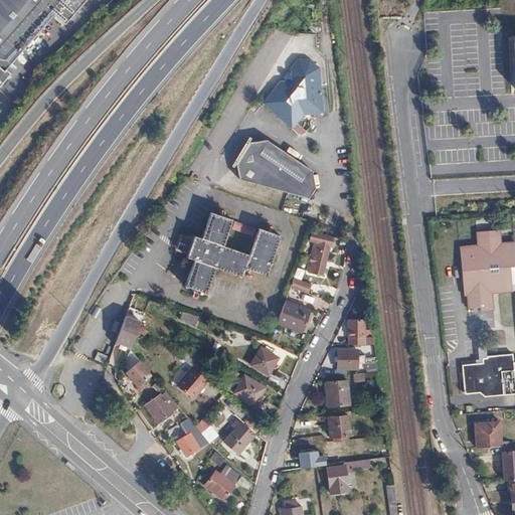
[(0,0),(0,83),(9,74),(4,70),(55,13),(66,23),(87,0),(0,0)]
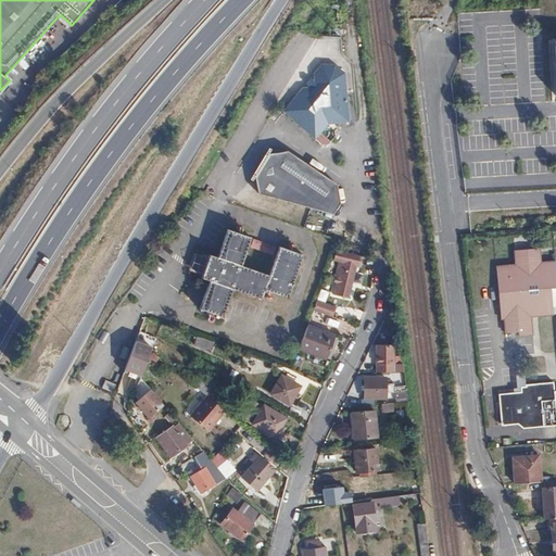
[(300,88),(282,111),(314,136),(321,141),(327,140),(335,131),(333,126),(336,126),(336,123),(339,117),(346,117),(341,68),(331,61),(318,63),(312,73),(312,79),(311,79),(306,85),(306,87),(300,88)]
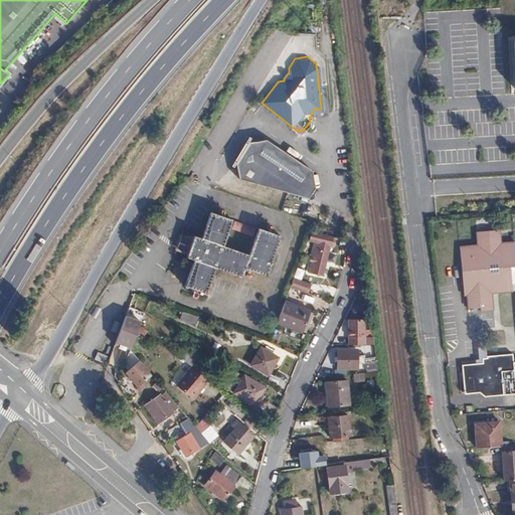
[(238,177),(309,197),(315,187),(311,170),(266,139),(249,141),(235,162),(238,177)]
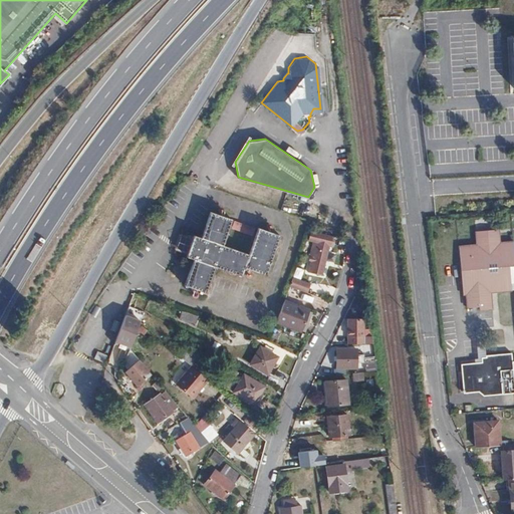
[(183,233),(179,248),(180,252),(185,253),(184,255),(192,257),(183,283),(205,290),(214,265),(240,273),(243,265),(265,272),(279,232),(256,225),(247,250),(221,242),(230,216),(208,208),(200,234),(193,232),(193,233),(186,231),(183,233)]
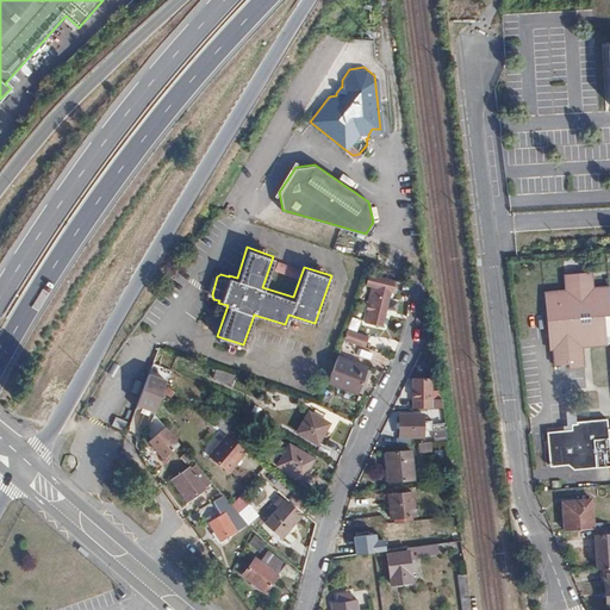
[(562,281),(590,279),(589,272),(562,274),(562,281)]
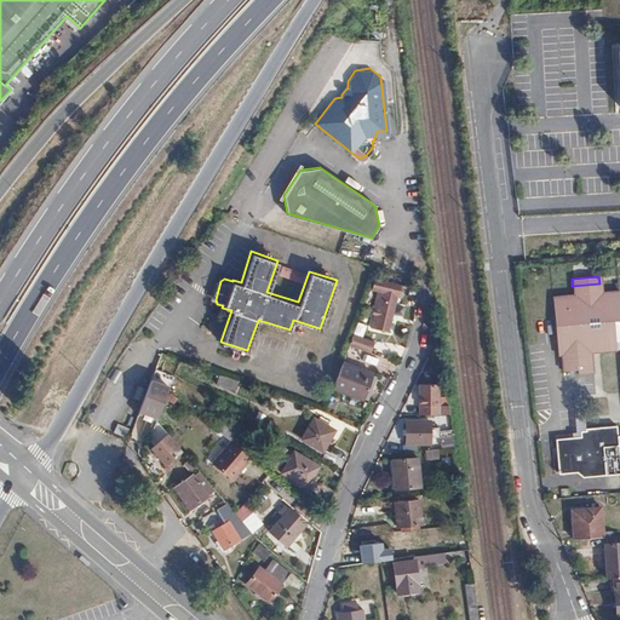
[(208,297),(216,299),(220,281),(222,280),(214,277),(208,297)]
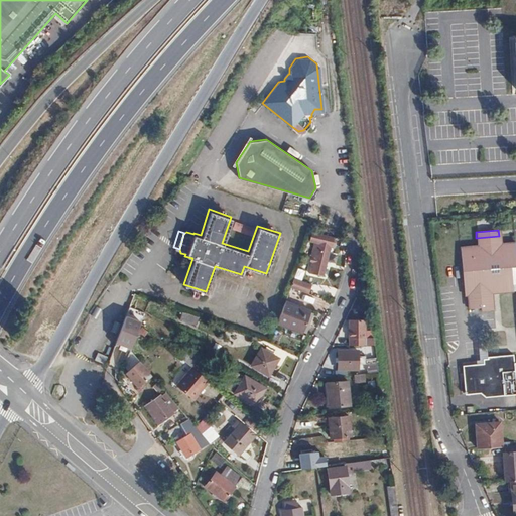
[(335,238),(312,232),(310,240),(314,241),(311,255),(312,256),(309,272),(321,275),(330,246),(333,247),(335,238)]
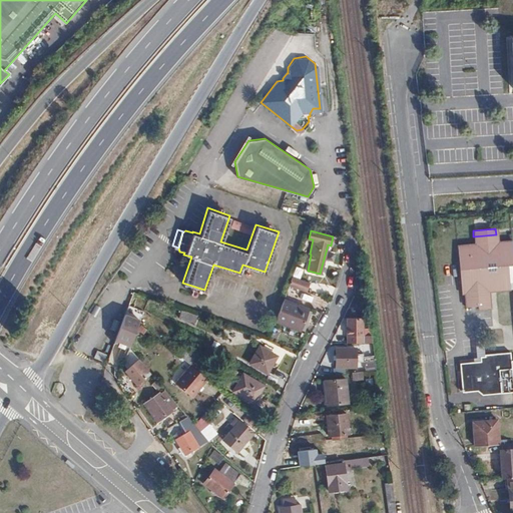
[(512,265),(510,240),(496,241),(496,234),(473,236),(474,243),(456,245),(457,257),(460,257),(464,295),(465,307),(475,307),(477,306),(477,309),(490,308),(488,292),(487,282),(495,281),(496,291),(502,291),(509,282),(510,288),(512,288),(512,265)]
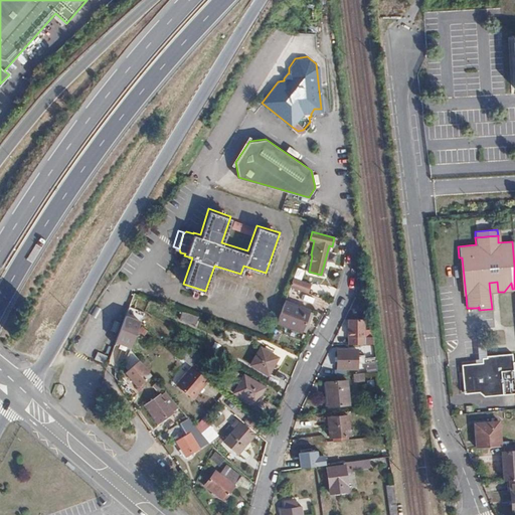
[(295,277),(291,287),(303,291),(309,293),(312,284),(295,277)]
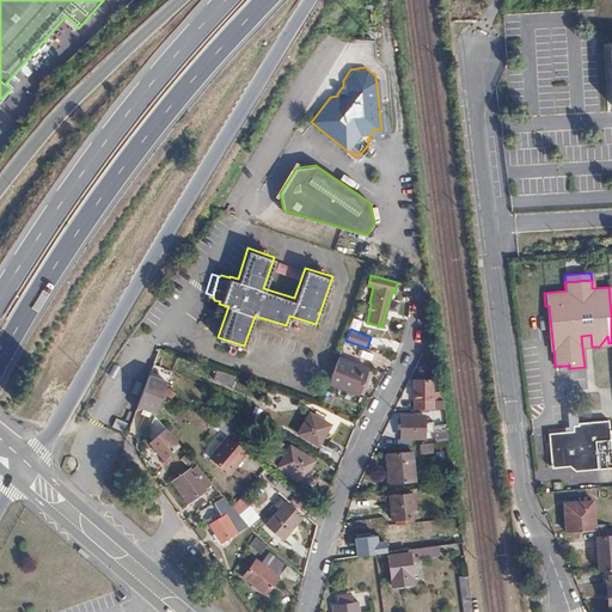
[(581,336),(582,348),(592,347),(591,335),(581,336)]
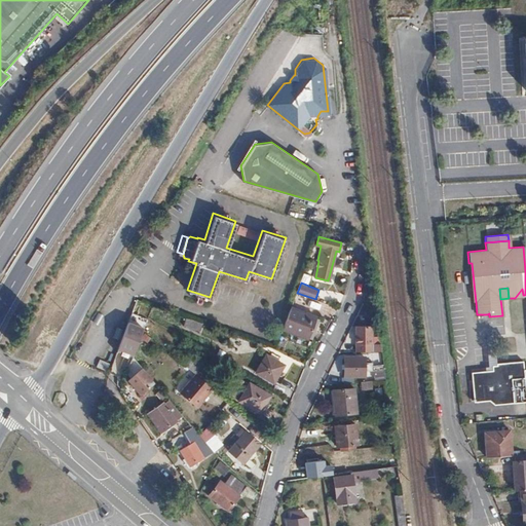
[(523,297),(523,295),(522,289),(515,298),(523,297)]
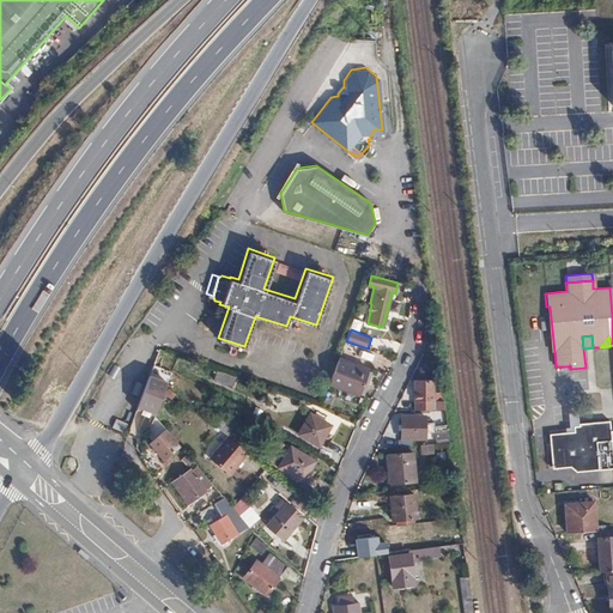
[(337,359),(327,382),(356,394),(365,371),(337,359)]
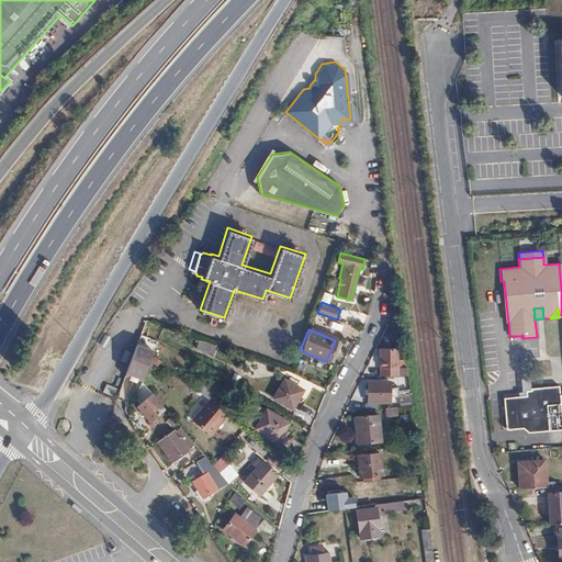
[(211,355),(214,346),(198,340),(194,349),(211,355)]
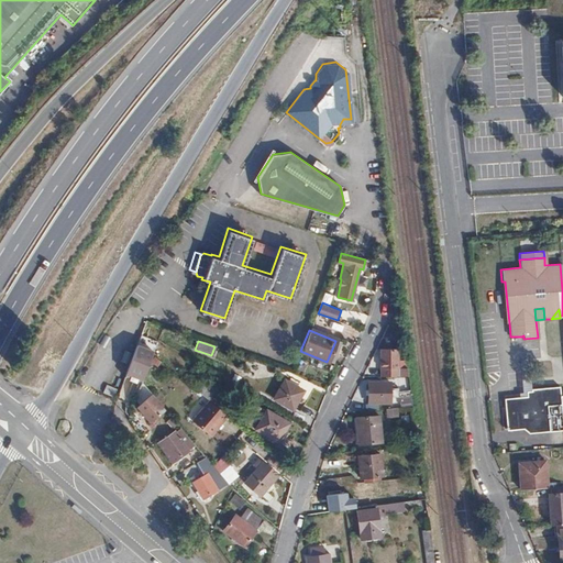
[(381,348),(381,375),(408,375),(407,367),(398,367),(398,348),(381,348)]
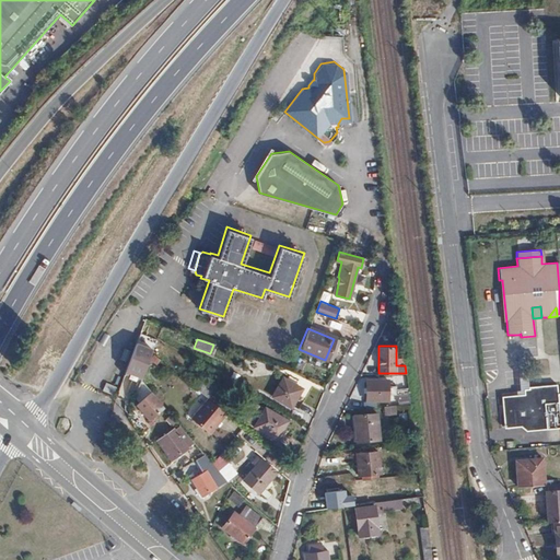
[(195,386),(208,397),(209,398),(216,391),(201,378),(195,386)]
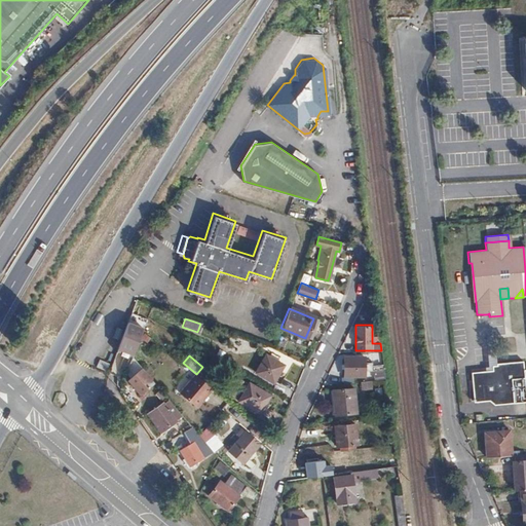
[(132,357),(123,378),(132,381),(138,364),(132,357)]
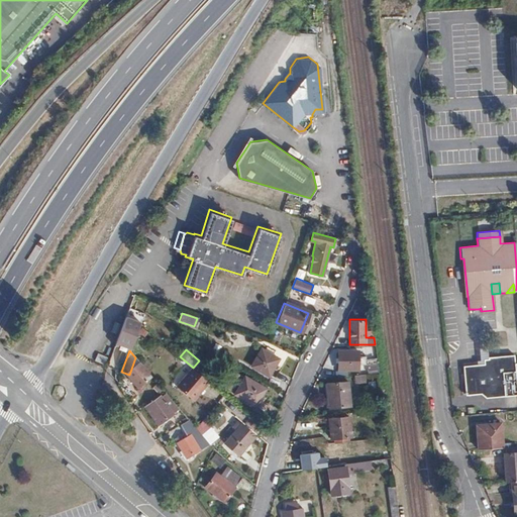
[(271,377),(281,360),(264,350),(253,367),(271,377)]
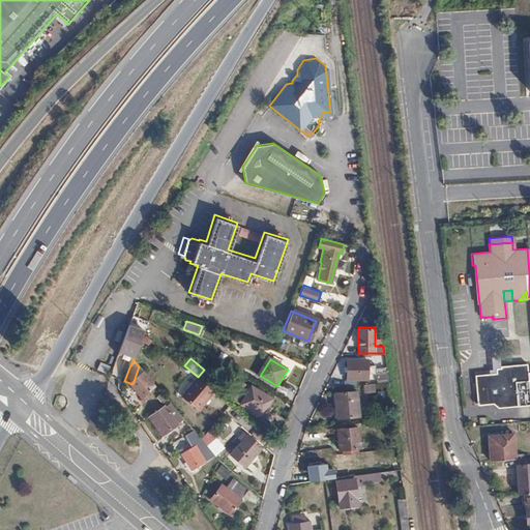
[(347,372),(347,378),(366,378),(366,373),(374,373),(374,363),(366,363),(366,359),(347,359),(347,365),(347,372)]
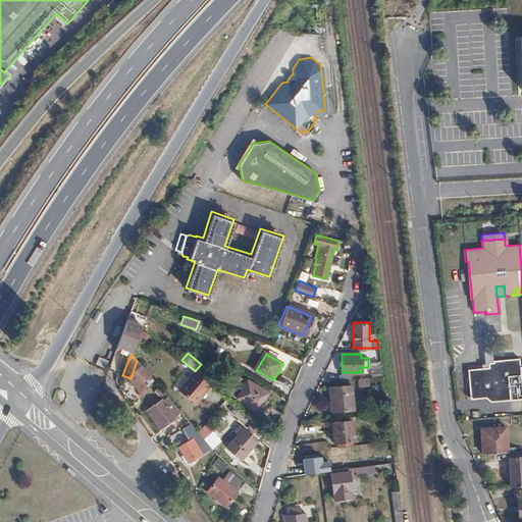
[(370,361),(372,371),(379,370),(378,360),(370,361)]
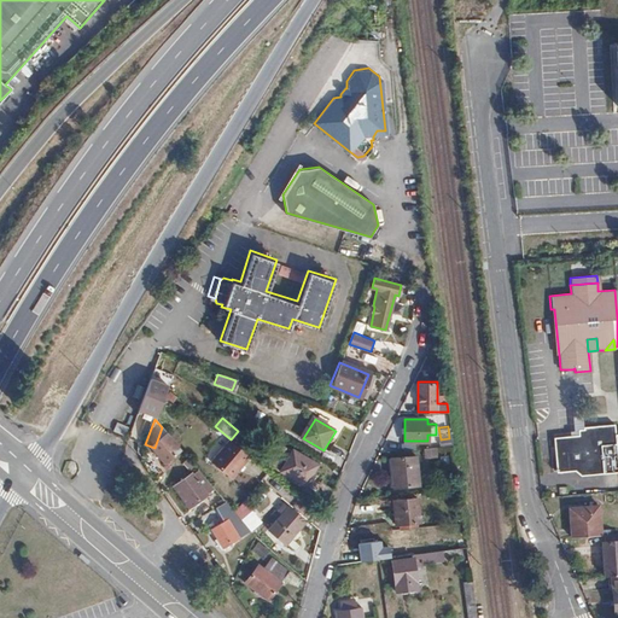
[(231,478),(249,455),(231,439),(229,438),(210,460),(231,478)]
